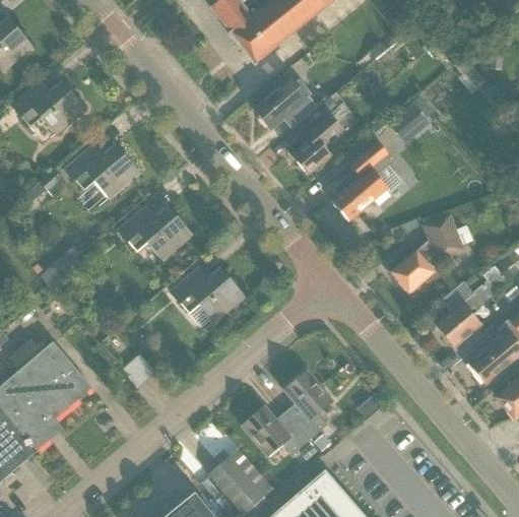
[(268,0),(253,13),(242,0),(220,0),(212,7),(232,30),(230,33),(256,64),(258,63),(257,62),(327,5),(328,6),(335,0),(268,0)]
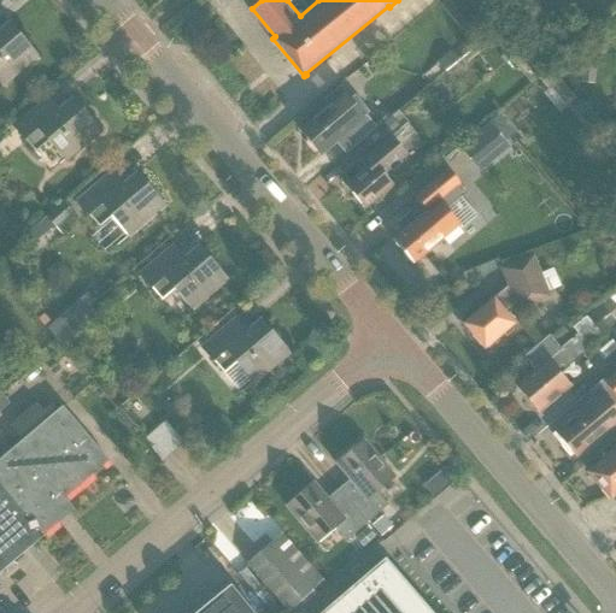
[(447,0),(457,11),(469,0),(447,0)]
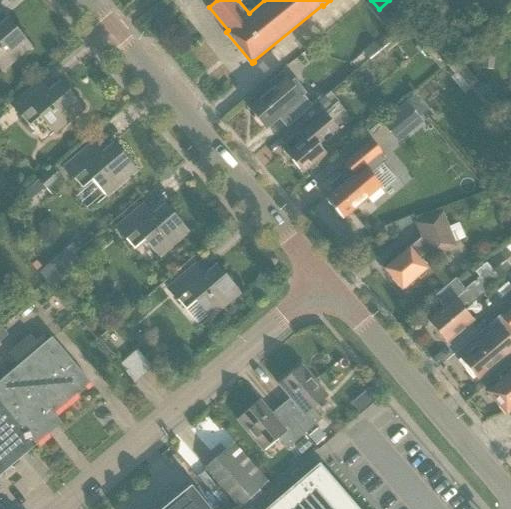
[(0,65),(2,68),(32,44),(8,15),(0,21),(0,65)]
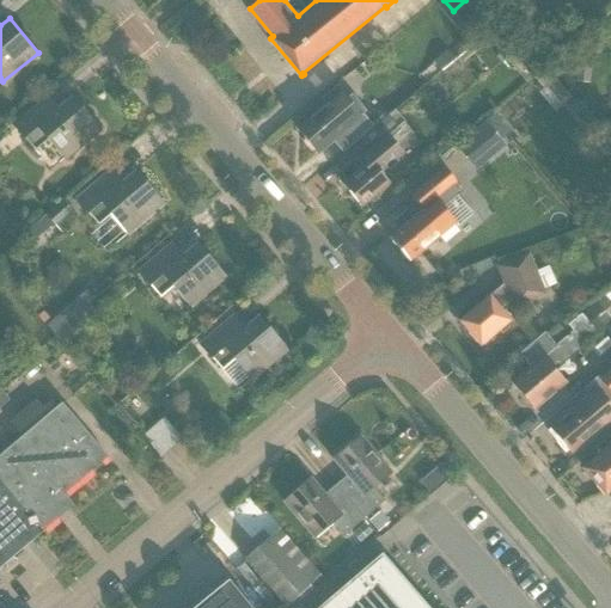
[(451,48),(435,61),(440,67),(456,54),(451,48)]
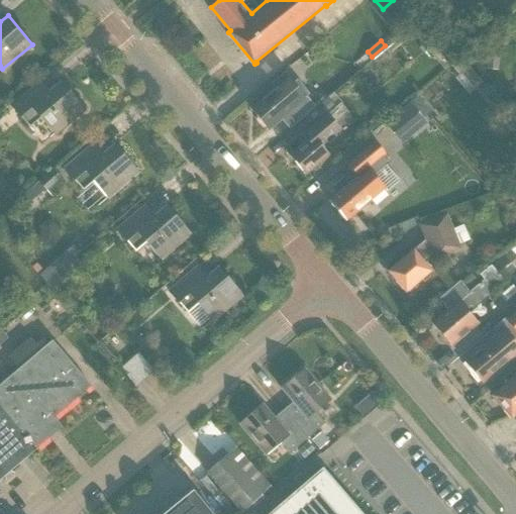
[(275,81),(278,86),(252,107),(269,127),(282,116),(291,126),(316,105),(307,95),(311,92),(298,78),(294,81),(286,71),(275,81)]
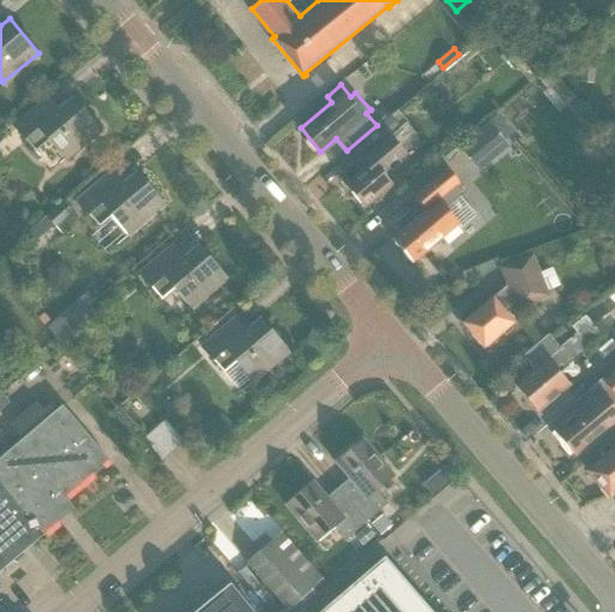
[(49,95),(16,124),(37,149),(51,138),(66,158),(102,128),(72,94),(59,106),(49,95)]
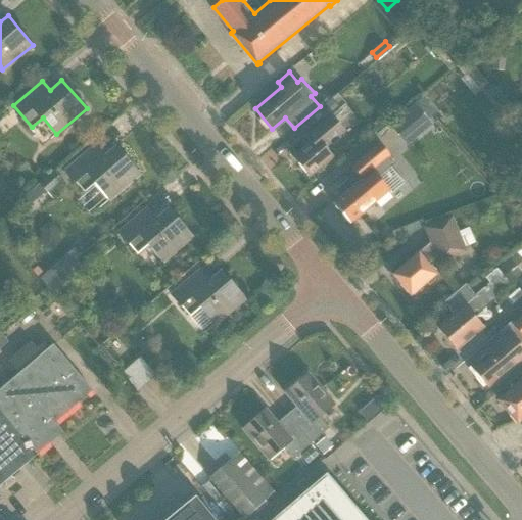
[(317,136),(294,155),(311,174),(334,154),(326,145),(345,130),(333,114),(341,108),(332,97),(303,121),(317,136)]
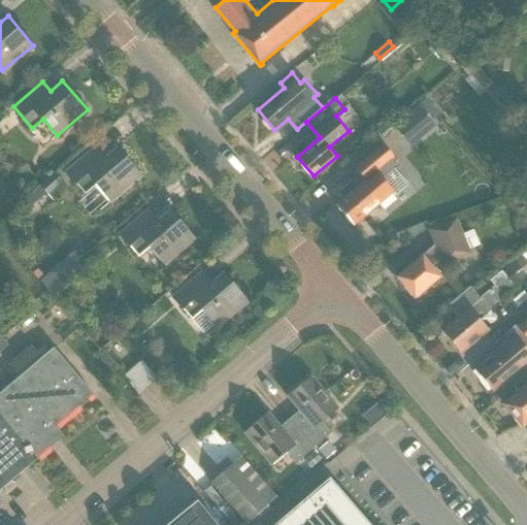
[(418,101),(393,122),(402,133),(427,112),(418,101)]
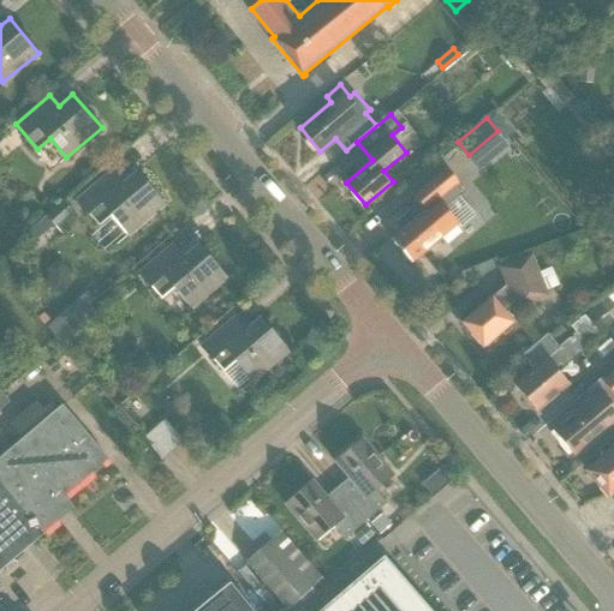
[(463,190),(455,183),(459,179),(446,163),(413,191),(428,208),(392,238),(412,262),(443,235),(459,222),(445,204),(463,190)]
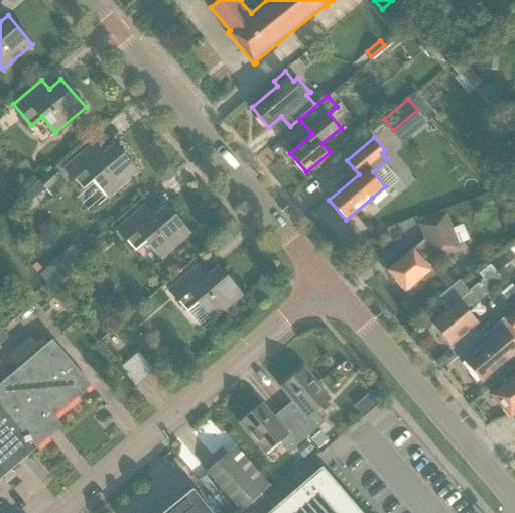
[(95,142),(67,167),(84,187),(95,178),(109,195),(138,169),(115,141),(103,151),(95,142)]
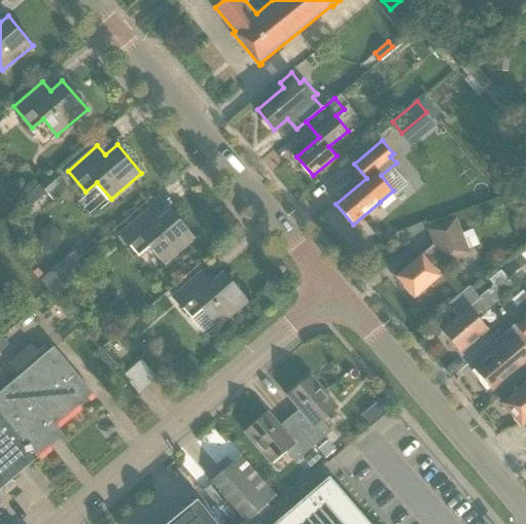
[(56,170),(25,197),(31,204),(47,189),(54,197),(68,185),(62,178),(56,170)]
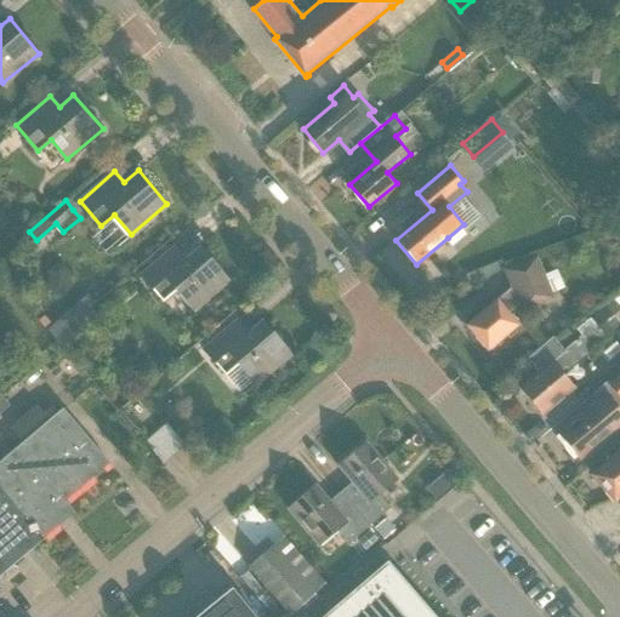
[(177,245),(143,274),(164,300),(177,287),(194,308),(229,278),(200,244),(186,256),(177,245)]
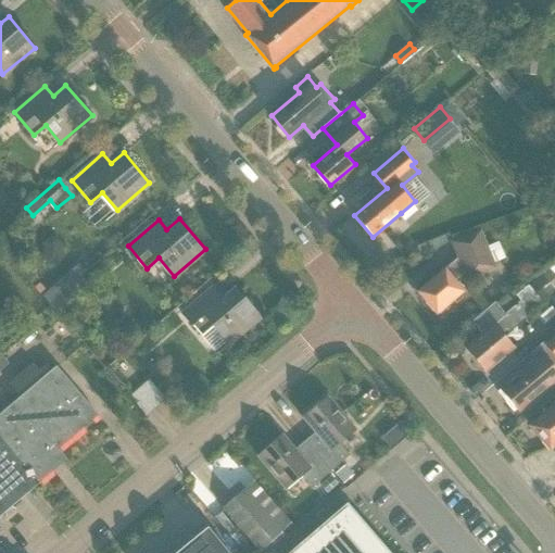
[(480,228),(452,240),(457,255),(441,269),(417,290),(437,313),(454,298),(457,301),(464,296),(462,292),(465,289),(455,278),(465,271),(467,276),(495,265),(480,228)]
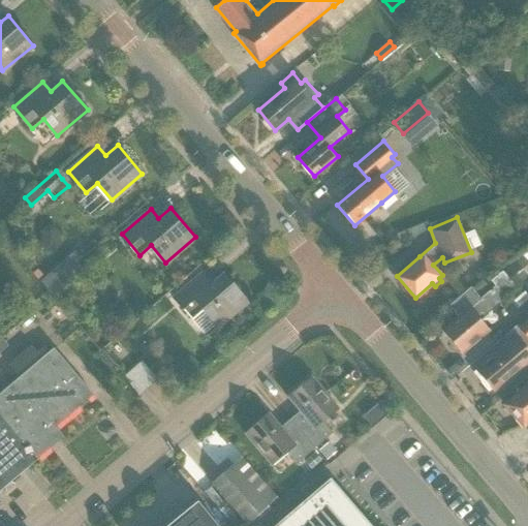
[(52,266),(59,274),(80,255),(72,248),(52,266)]
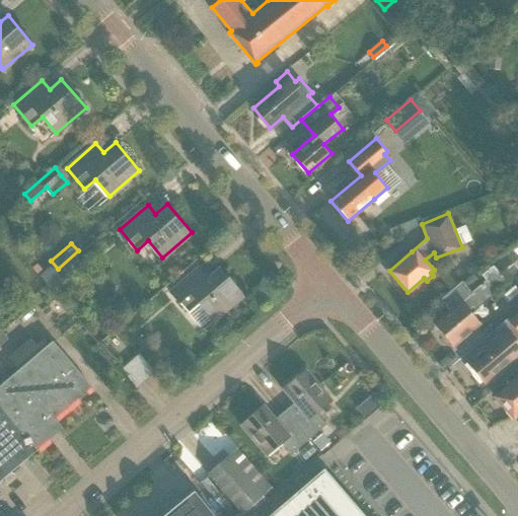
[(497,289),(507,280),(494,264),(483,273),(487,278),(472,291),(462,280),(442,298),(452,309),(435,323),(454,346),(482,322),(468,306),(473,302),(475,306),(497,289)]
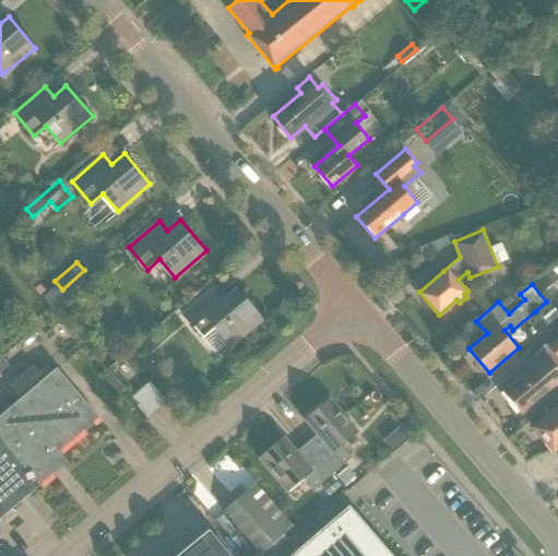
[(215,287),(185,314),(216,351),(228,341),(232,344),(263,317),(237,285),(224,297),(215,287)]
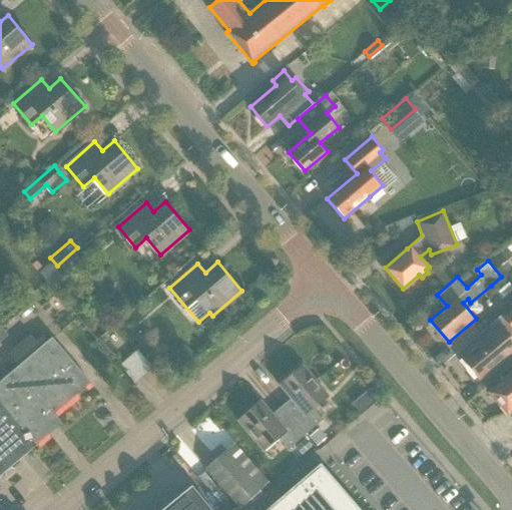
[(489,334),(463,356),(480,377),(506,355),(511,350),(511,341),(506,335),(511,330),(511,309),(506,314),(503,311),(491,322),(496,328),(489,334)]
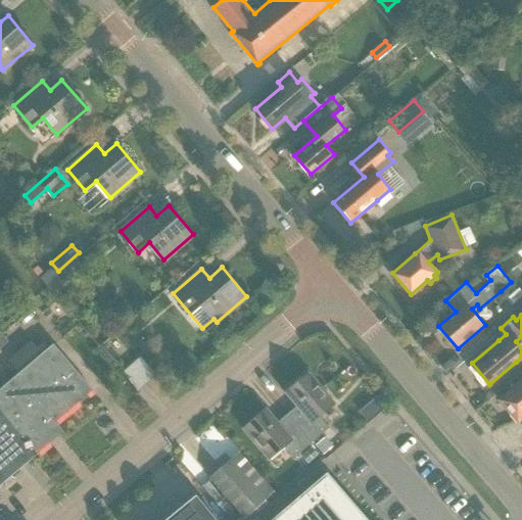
[(19,439),(27,448),(33,444),(39,452),(51,440),(43,431),(94,388),(54,341),(49,345),(44,339),(37,346),(30,339),(8,357),(20,370),(4,384),(29,414),(16,424),(25,435),(19,439)]
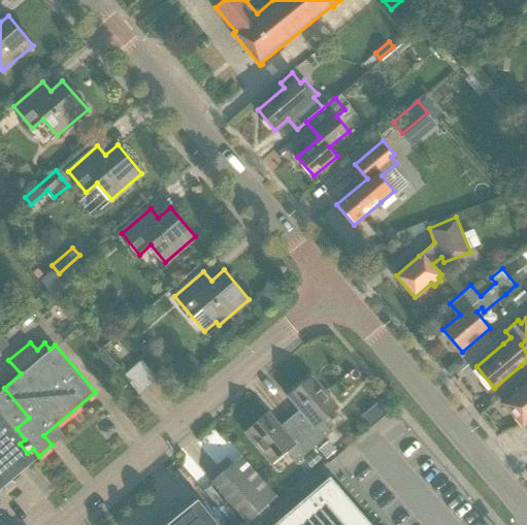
[(143,358),(125,374),(140,393),(159,376),(143,358)]
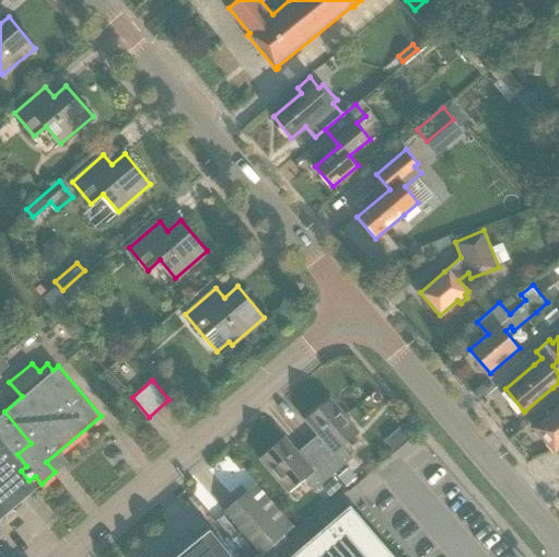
[(309,442),(335,473),(344,465),(352,476),(363,467),(344,444),(360,430),(332,397),(306,418),(318,433),(309,442)]
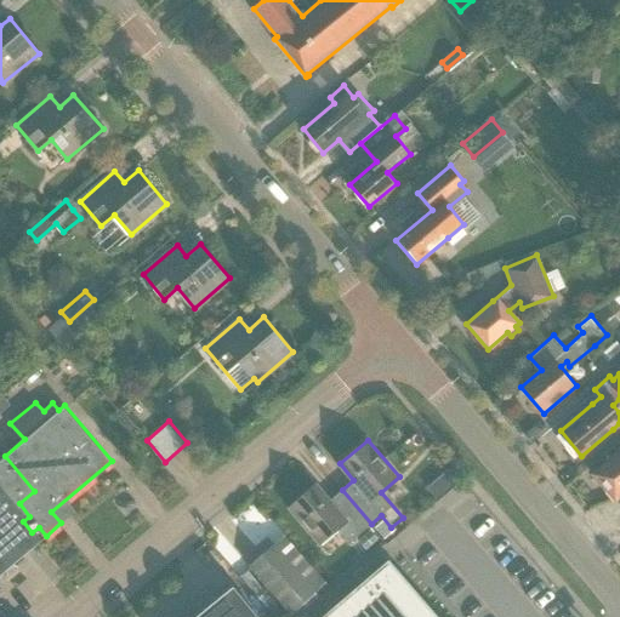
[(610,462),(595,476),(608,491),(609,490),(616,498),(619,495),(619,447),(608,458),(610,462)]
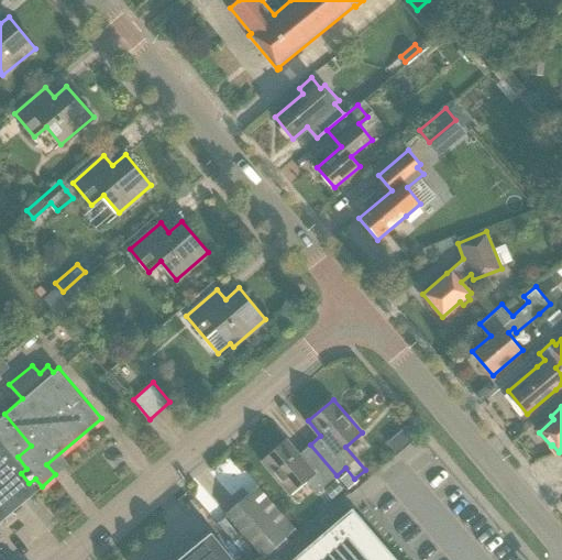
[(35,479),(29,483),(21,473),(26,469),(18,457),(31,446),(4,414),(0,417),(0,522),(42,486),(35,479)]
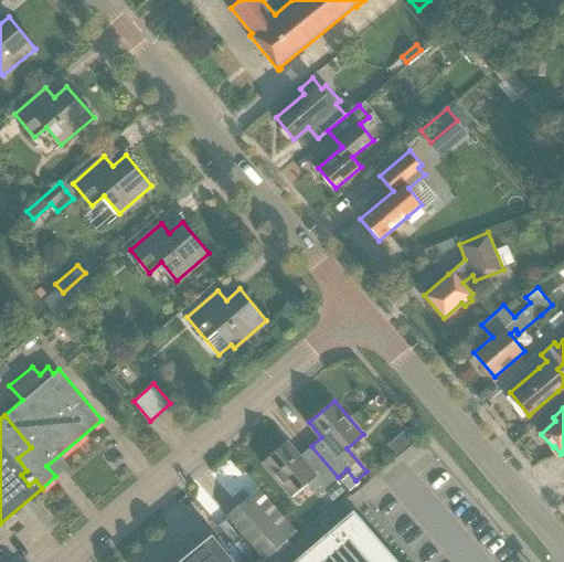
[(408,426),(398,434),(407,444),(416,436),(408,426)]
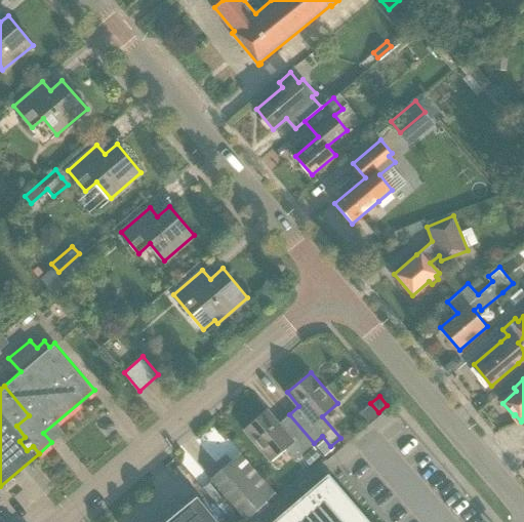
[(286,447),(295,457),(314,443),(289,414),(280,423),(268,408),(244,428),(271,459),(286,447)]
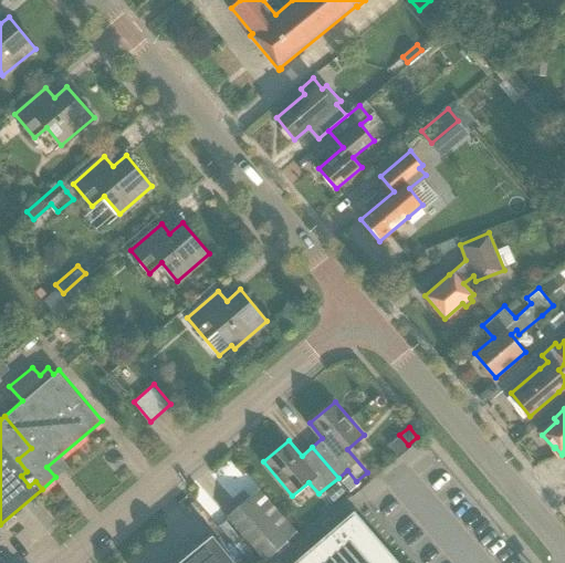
[(289,538),(297,530),(260,487),(218,523),(249,560),(260,551),(265,558),(289,538)]
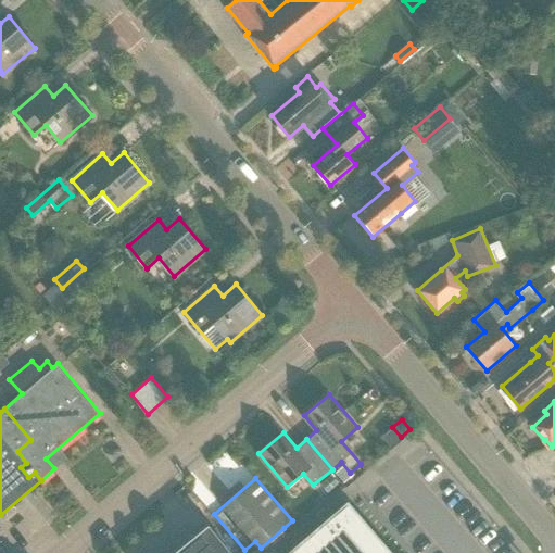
[(388,552),(348,504),(290,552),(388,552)]
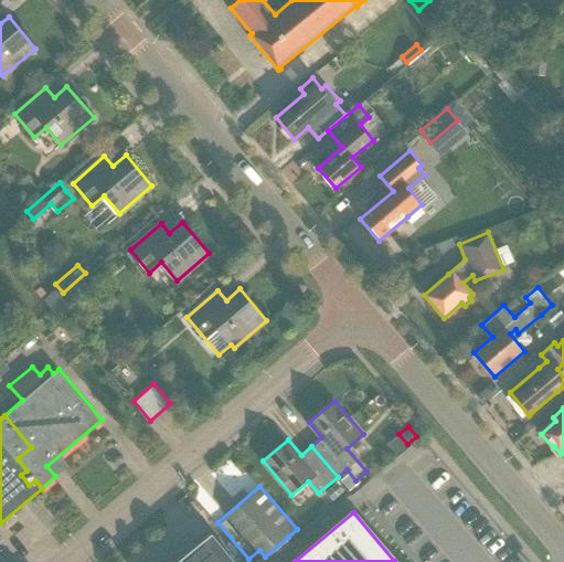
[(234,561),(212,534),(177,561),(234,561)]
